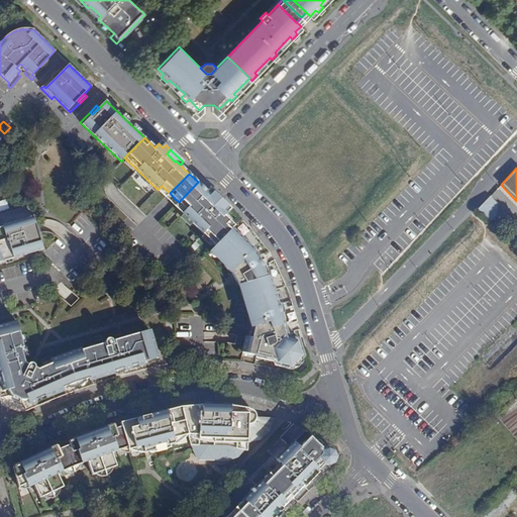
[(232,228),(235,225),(224,215),(228,212),(224,208),(227,205),(222,200),(218,204),(210,196),(211,195),(207,191),(198,182),(179,202),(186,209),(182,213),(194,224),(215,245),(232,228)]
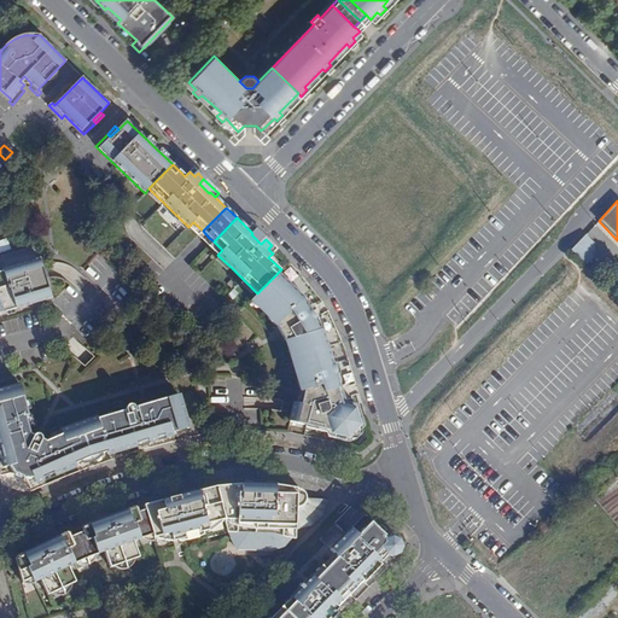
[(261,244),(266,239),(251,225),(248,228),(252,233),(251,234),(261,244)]
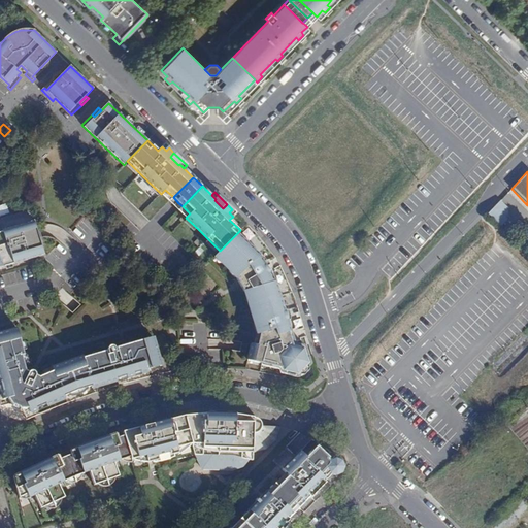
[(507,221),(508,208),(500,200),(488,213),(501,227),(507,221)]
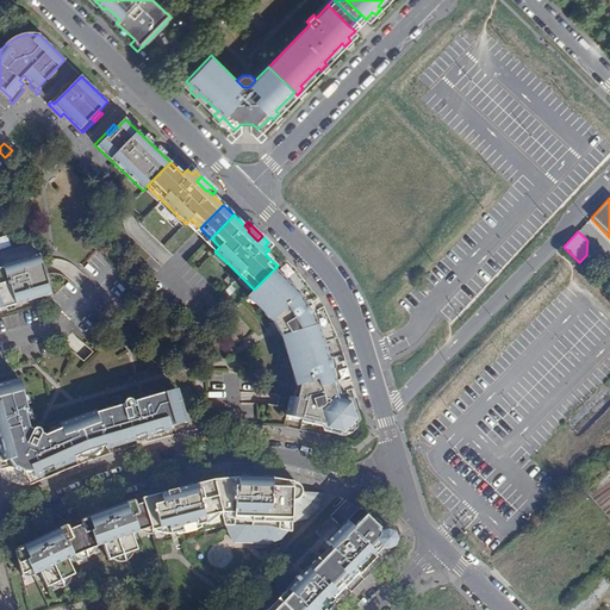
[(0,253),(0,256),(0,259),(0,309),(51,294),(41,260),(36,242),(0,253)]
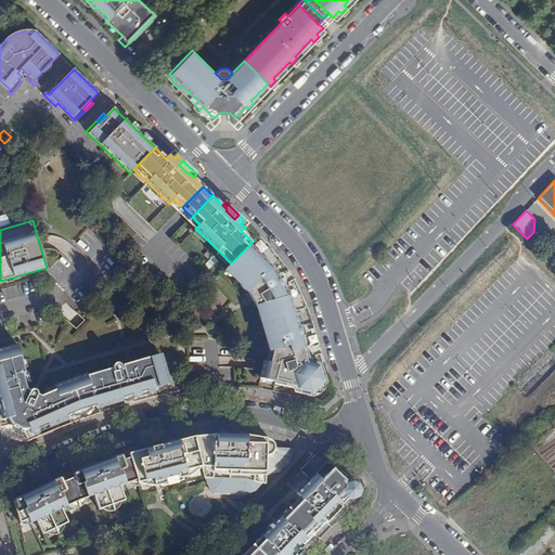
[(268,244),(259,235),(253,242),(249,245),(273,268),(272,269),(288,296),(289,296),(310,361),(321,364),(320,361),(324,360),(310,312),(294,275),(268,244)]
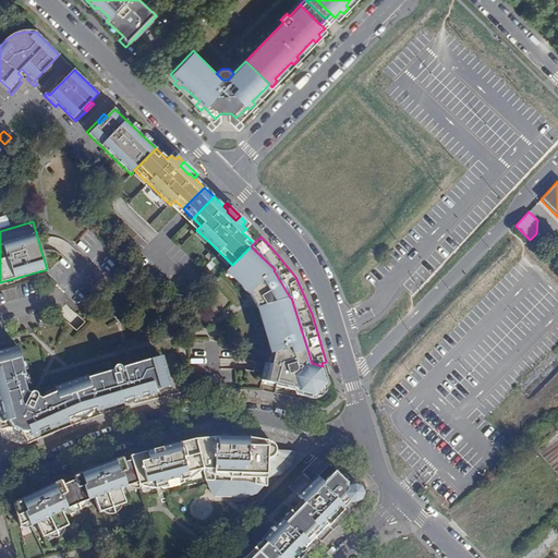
[(275,269),(251,246),(229,268),(237,276),(235,276),(252,291),(250,294),(257,308),(261,307),(263,314),(264,313),(269,330),(268,330),(275,352),(271,365),(266,364),(262,380),(276,385),(276,386),(295,390),(296,395),(315,399),(328,385),(323,366),(312,363),(291,298),(290,298),(274,270),(275,269)]
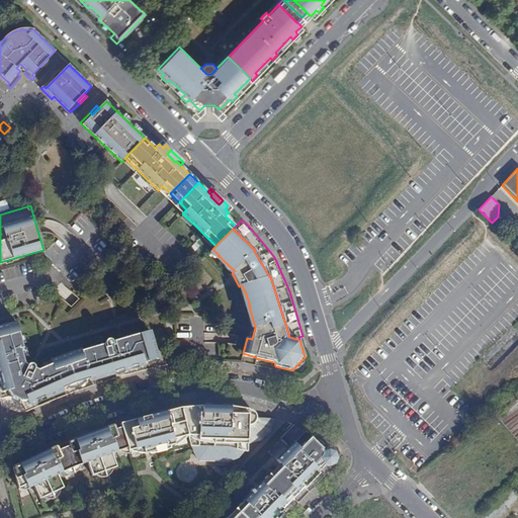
[(59,291),(70,304),(75,298),(64,286),(59,291)]
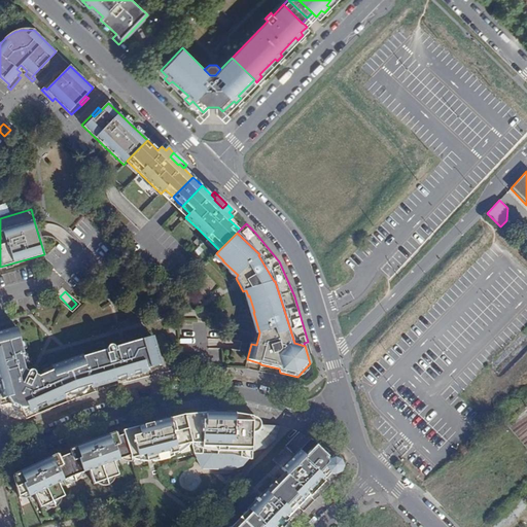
[(18,328),(0,332),(0,380),(0,381),(3,390),(1,390),(3,398),(8,397),(9,399),(9,400),(10,401),(11,402),(14,401),(21,406),(22,408),(24,408),(25,408),(27,408),(29,408),(30,412),(37,409),(37,407),(45,403),(46,405),(65,396),(64,395),(77,389),(92,385),(92,387),(117,380),(117,378),(126,376),(127,377),(135,375),(134,373),(140,372),(140,373),(147,371),(147,370),(161,365),(152,337),(116,347),(117,351),(116,351),(114,347),(114,346),(112,345),(110,345),(109,346),(107,348),(107,350),(108,353),(107,353),(106,350),(83,356),(75,358),(76,360),(60,365),(60,364),(51,367),(53,370),(39,376),(36,375),(36,372),(35,372),(33,371),(32,370),(30,371),(29,372),(26,370),(22,355),(24,354),(18,328)]
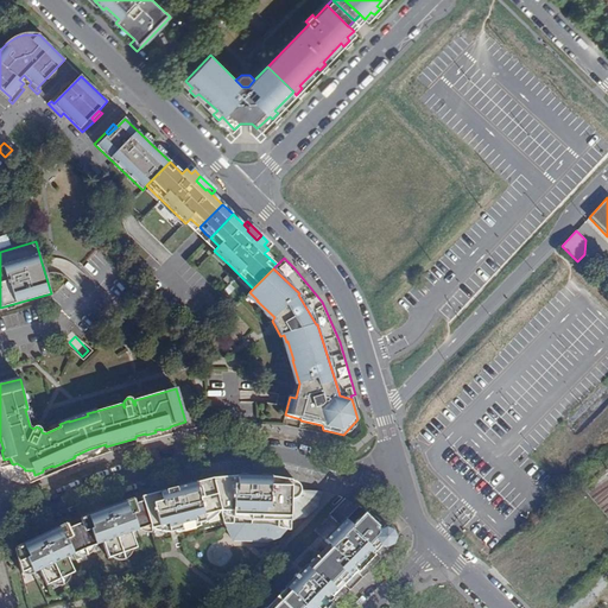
[(25,470),(31,483),(82,462),(141,442),(172,435),(170,428),(162,430),(162,429),(154,430),(156,432),(146,435),(145,434),(135,436),(135,438),(106,447),(106,444),(89,449),(74,456),(75,457),(54,467),(52,466),(43,469),(43,472),(35,475),(33,470),(31,470),(29,470),(27,470),(25,470)]
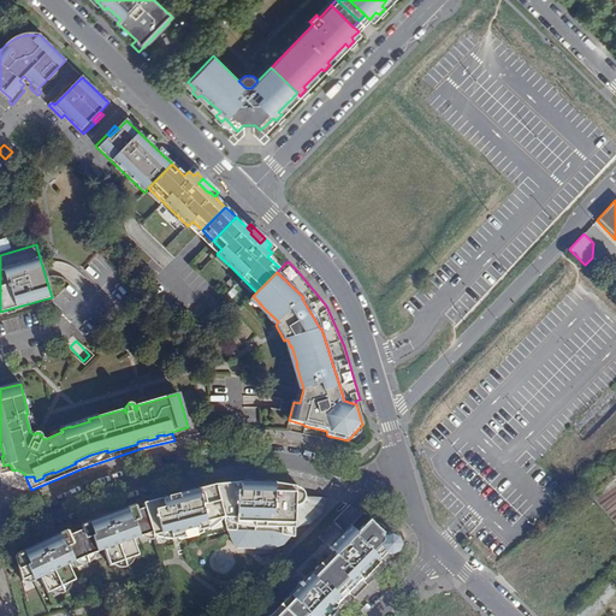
[(0,473),(13,471),(12,469),(11,468),(11,467),(10,465),(4,466),(1,456),(4,456),(0,445),(0,444),(0,473)]
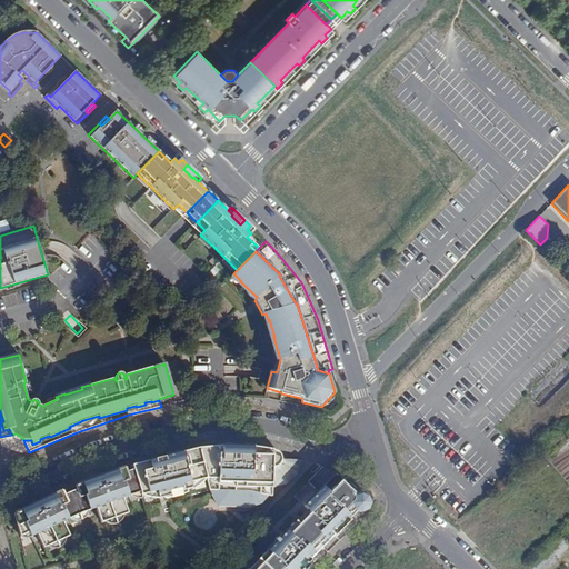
[(273,450),(273,449),(270,449),(252,446),(241,446),(228,446),(217,446),(199,448),(173,453),(149,460),(132,465),(133,469),(141,492),(141,496),(157,491),(159,498),(165,497),(171,496),(169,491),(182,488),(186,489),(192,488),(190,482),(207,478),(210,490),(218,506),(252,507),(262,503),(269,496),(272,496),(272,487),(273,468),(275,467),(276,467),(277,467),(278,466),(279,466),(279,465),(280,465),(280,463),(280,462),(281,462),(281,461),(281,460),(281,459),(281,457),(279,453),(277,451),(273,450)]
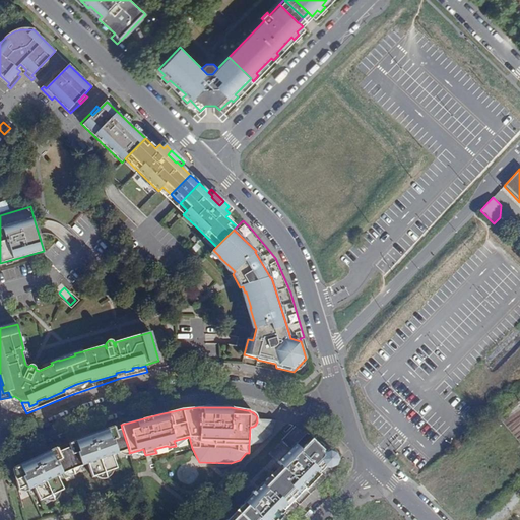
[(275,420),(257,419),(257,420),(257,421),(257,423),(256,423),(256,424),(256,425),(255,425),(255,426),(254,426),(253,427),(252,427),(251,427),(250,428),(249,445),(262,442),(271,433),(275,420)]
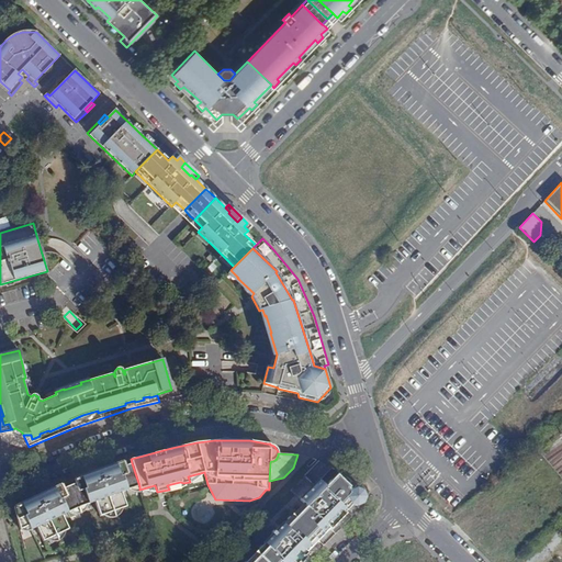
[(124,465),(123,462),(111,465),(100,470),(75,480),(76,483),(63,489),(62,485),(42,494),(20,505),(14,507),(20,530),(29,526),(31,530),(37,527),(43,541),(68,529),(63,516),(79,507),(96,502),(100,516),(126,507),(122,492),(139,486),(132,463),(124,465)]
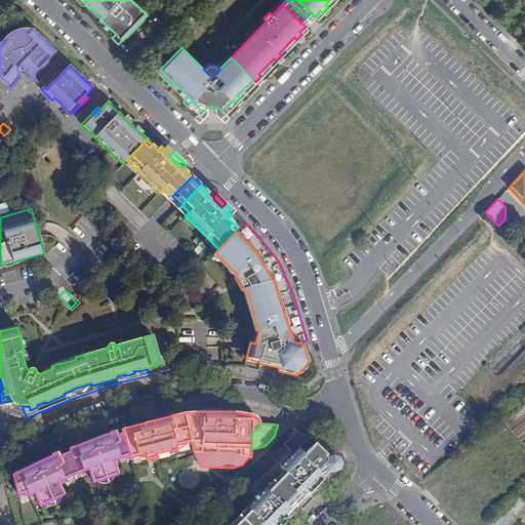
[(134,468),(194,452),(191,441),(175,445),(177,450),(171,451),(168,450),(156,453),(158,457),(152,458),(147,459),(145,453),(130,457),(134,468)]
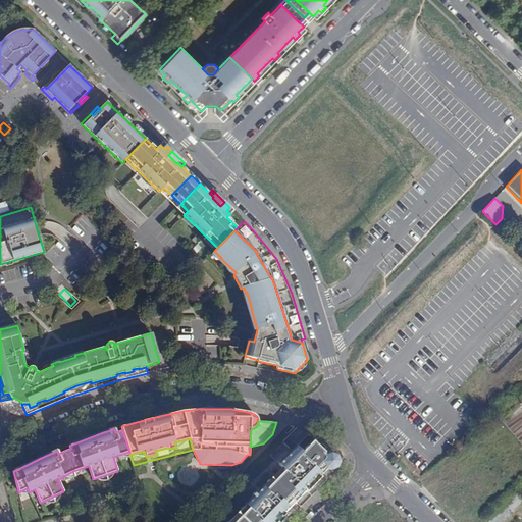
[(335,468),(338,466),(338,464),(340,461),(338,459),(336,456),(333,455),(332,454),(328,454),(325,456),(323,454),(325,453),(313,441),(303,452),(297,447),(278,465),(282,468),(258,492),(257,491),(250,498),(248,503),(228,521),(277,521),(278,521),(278,519),(280,517),(283,517),(286,514),(285,513),(288,511),(286,506),(300,492),(305,493),(306,491),(307,492),(322,477),(321,476),(323,474),(320,472),(325,467),(328,469),(332,470),(335,468)]
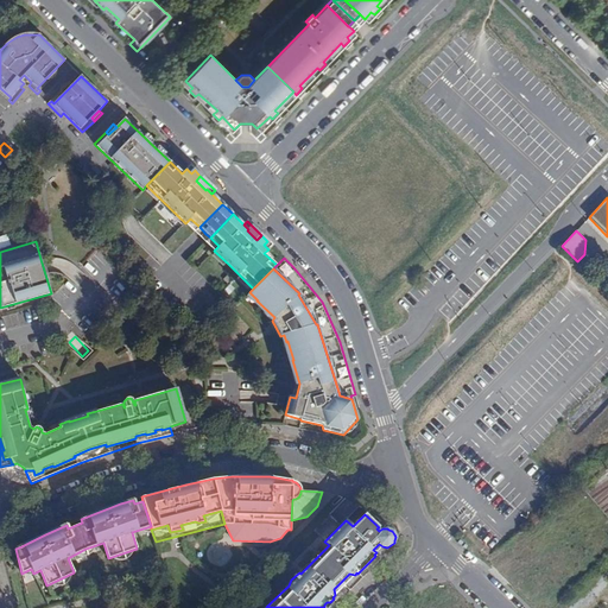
[(242,575),(240,565),(232,568),(234,577),(242,575)]
